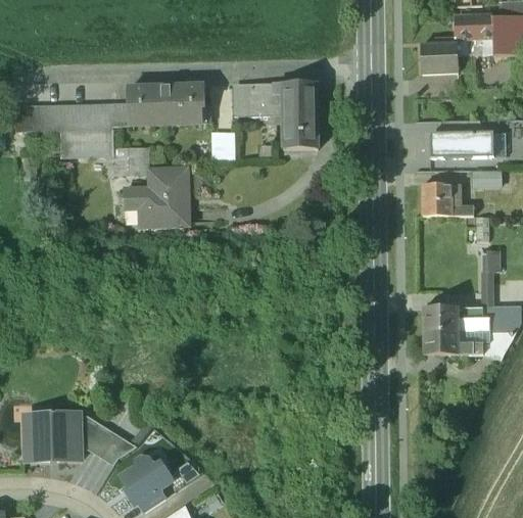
[(522,43),(522,14),(490,15),(491,35),(492,55),(522,53),(522,43)]
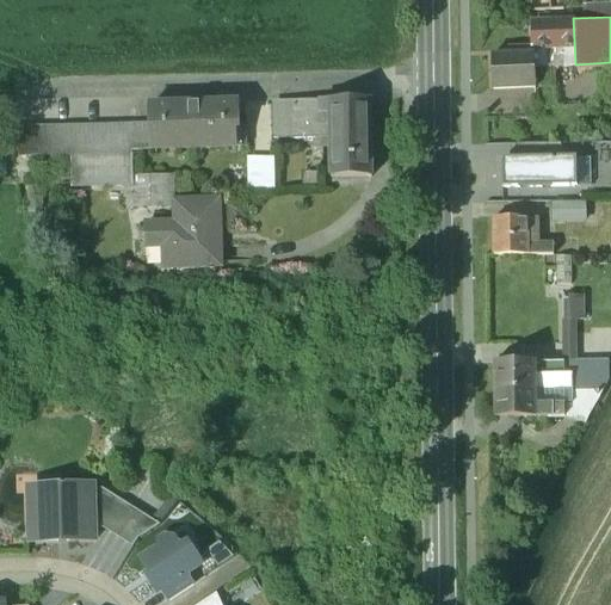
[(573,18),(532,20),(534,42),(574,41),(573,18)]
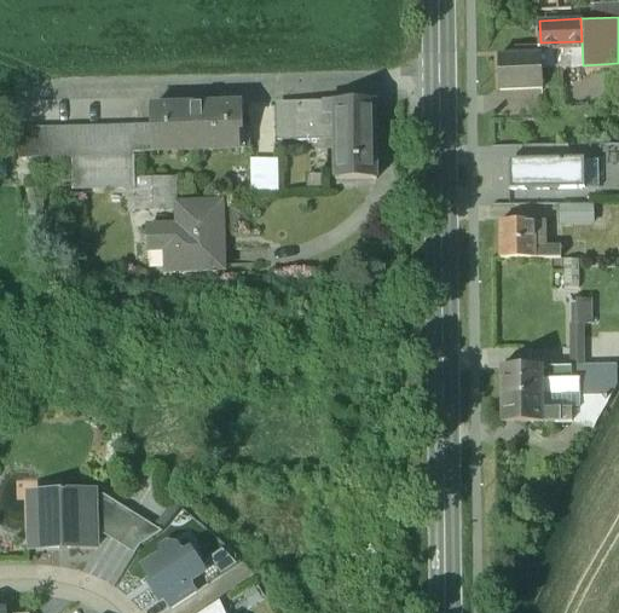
[(541,50),(498,51),(499,86),(542,84),(541,50)]
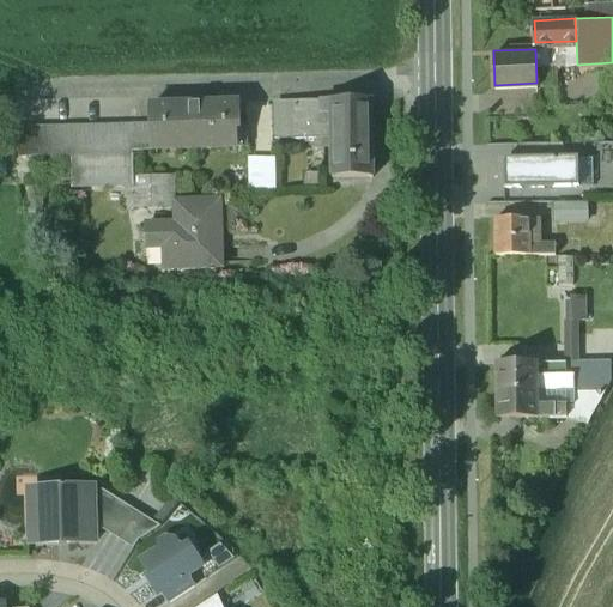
[(371,96),(295,97),(295,123),(296,134),(322,134),(372,134),(371,96)]
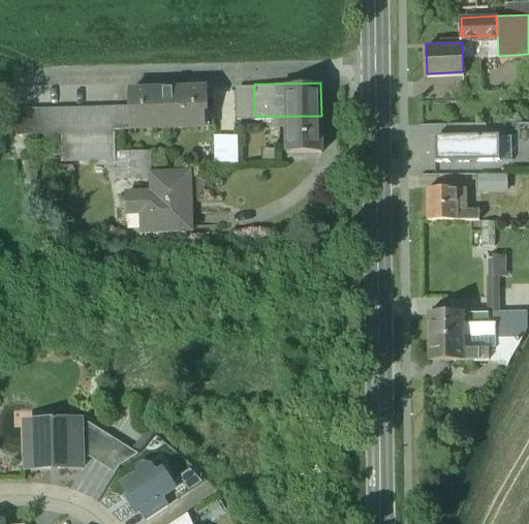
[(254,84),(242,84),(242,108),(254,106),(254,84)]
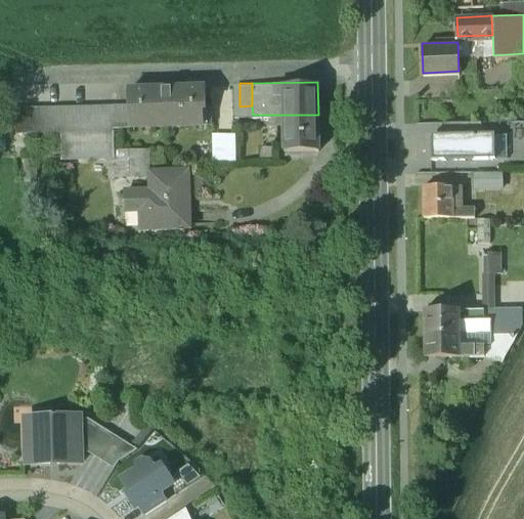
[(205,84),(128,87),(129,103),(129,125),(203,122),(203,106),(205,106),(205,84)]
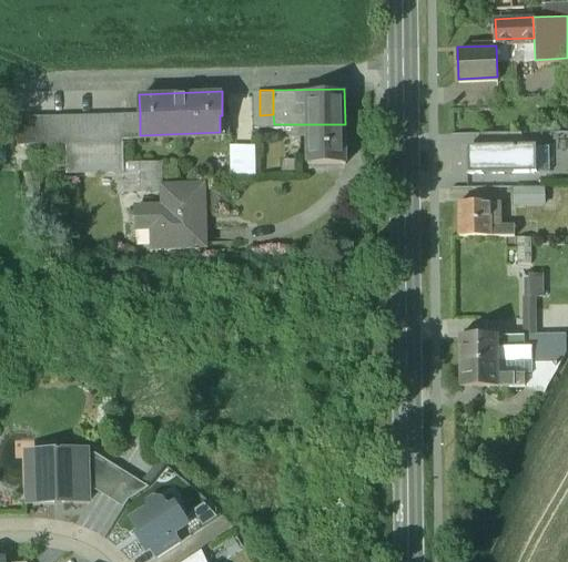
[(140,112),(123,113),(123,135),(140,135),(140,112)]
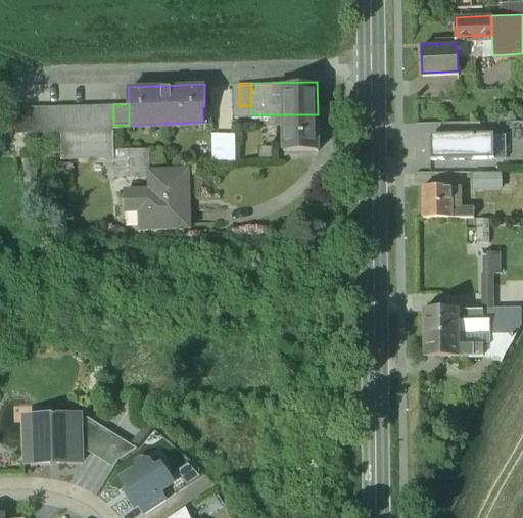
[(112,104),(33,106),(34,131),(60,131),(113,130),(112,104)]
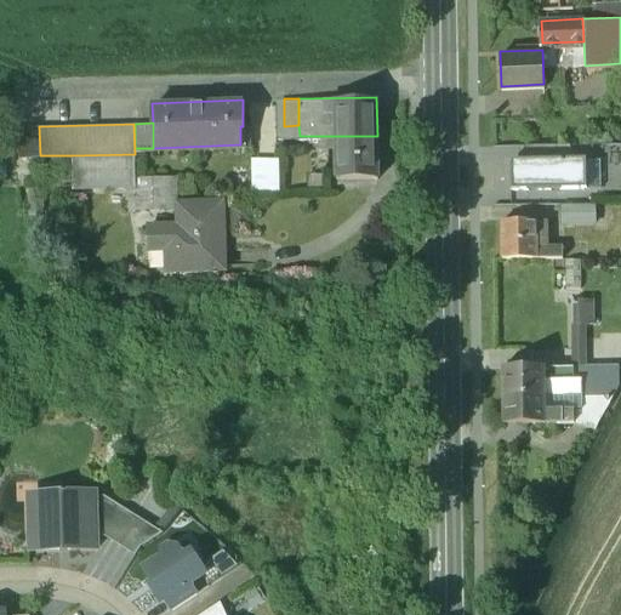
[(39,126),(20,127),(20,154),(40,155),(39,126)]
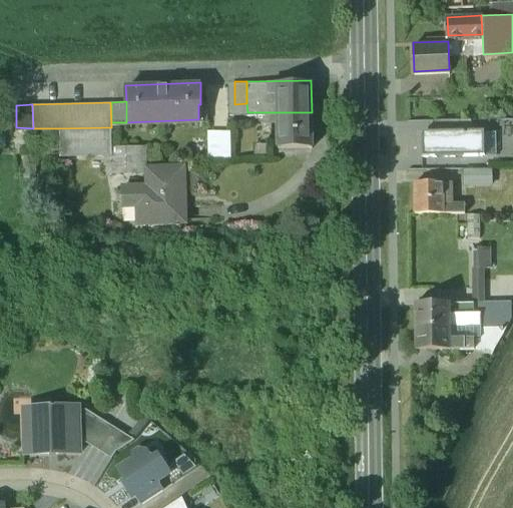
[(312,112),(270,112),(270,119),(277,119),(278,144),(312,143),(312,112)]
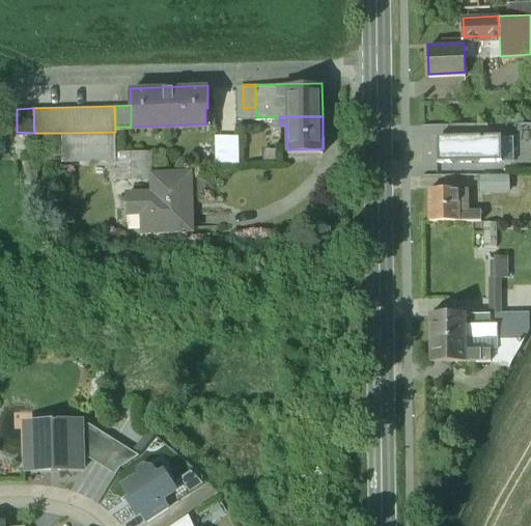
[(449,134),(488,133),(487,121),(449,122),(449,134)]
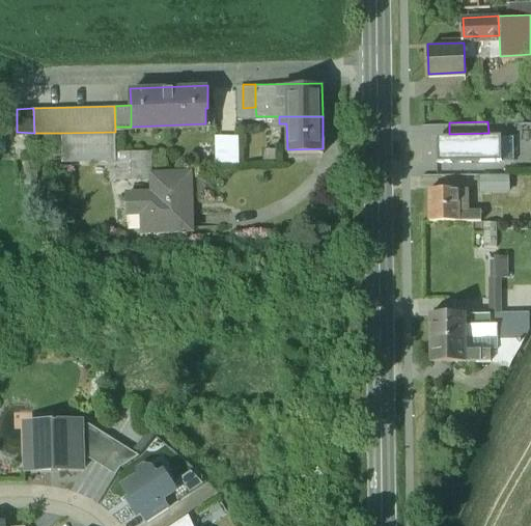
[(115,132),(61,133),(61,159),(110,157),(115,157),(115,150),(115,132)]
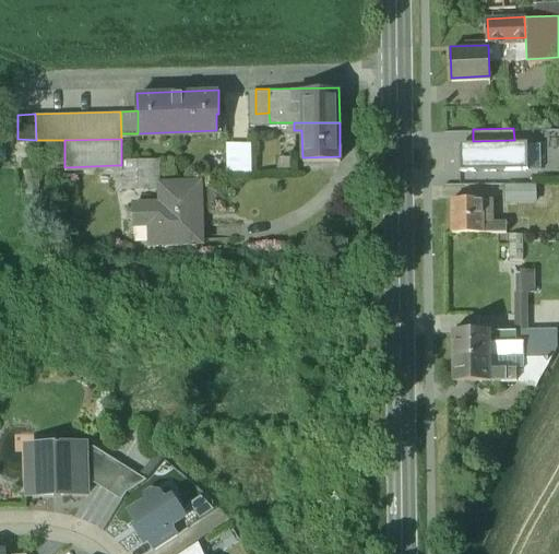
[(460,141),(460,168),(540,166),(539,140),(514,140),(473,141),(460,141)]
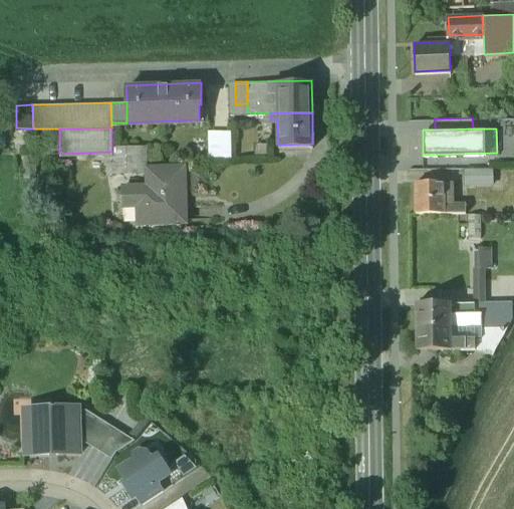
[(106,152),(106,171),(147,170),(147,166),(146,145),(111,146),(111,152),(106,152)]
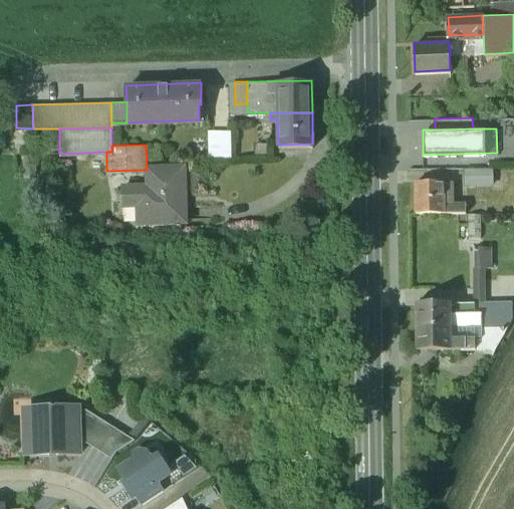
[(184,165),(147,166),(147,170),(147,184),(129,185),(129,204),(138,203),(138,221),(185,220),(184,165)]
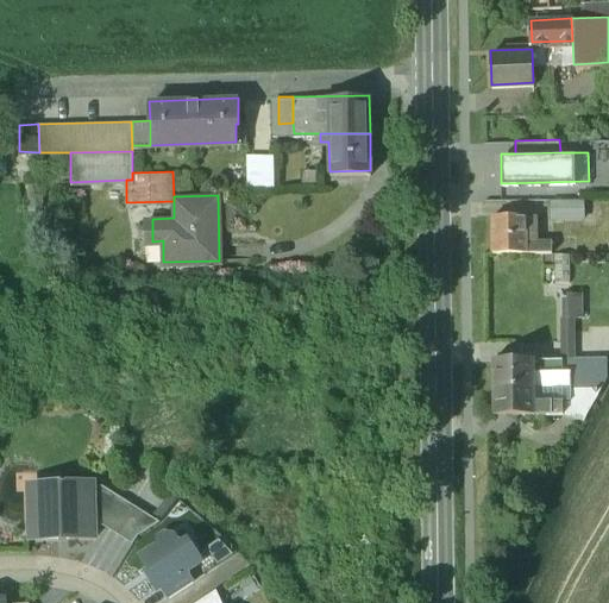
[(583,196),(551,196),(552,214),(583,214),(583,196)]
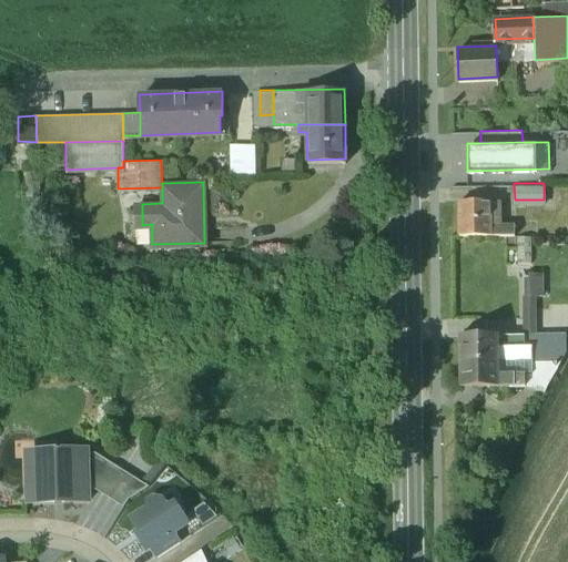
[(490,221),(490,197),(459,197),(458,233),(490,233),(490,221)]
